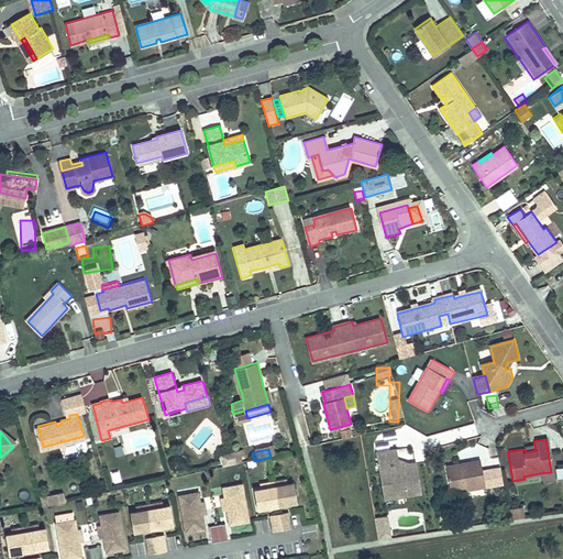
[(397,450),(377,453),(381,475),(389,473),(394,499),(421,494),(416,462),(400,466),(397,450)]
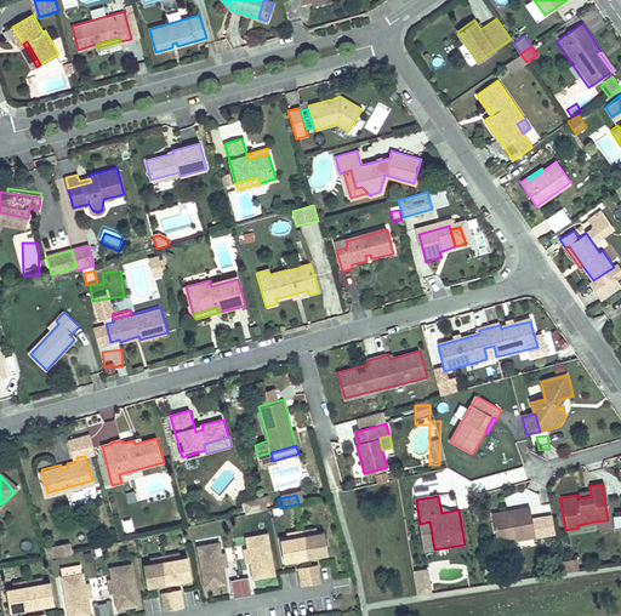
[(268,497),(258,501),(260,503),(262,512),(267,511),(265,505),(269,503),(268,497)]
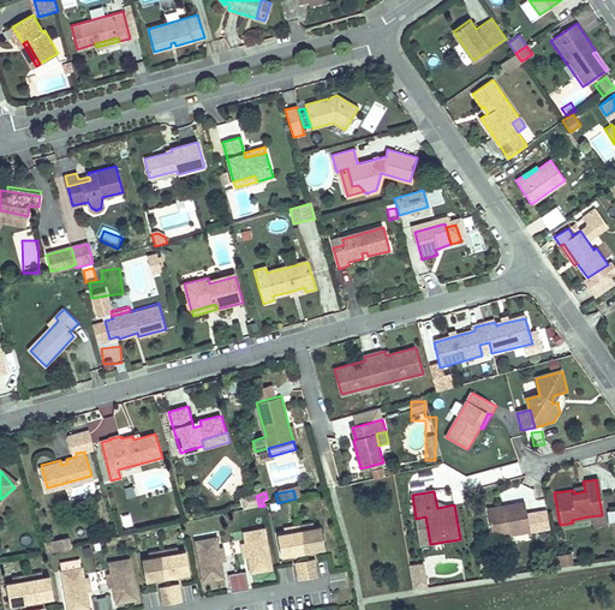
[(242,502),(244,510),(260,507),(257,498),(242,502)]
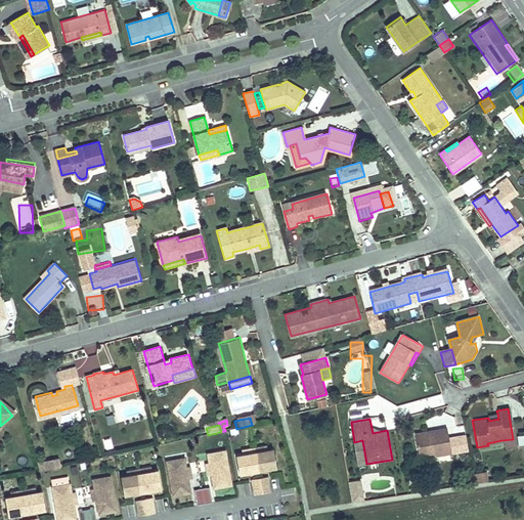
[(427,433),(416,435),(421,460),(452,453),(447,428),(439,430),(439,433),(428,435),(427,433)]
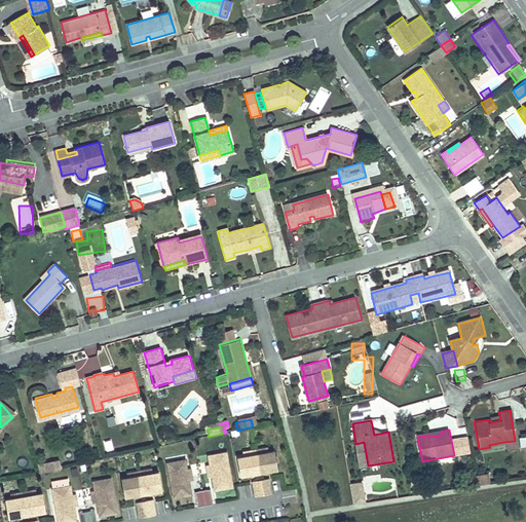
[(355,444),(360,468),(368,465),(364,442),(355,444)]
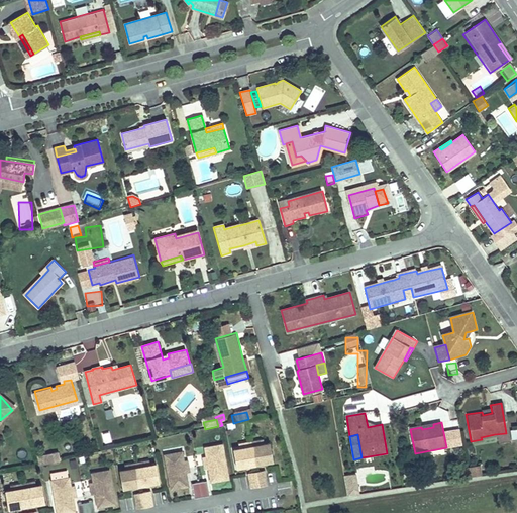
[(103,437),(104,446),(111,445),(110,436),(103,437)]
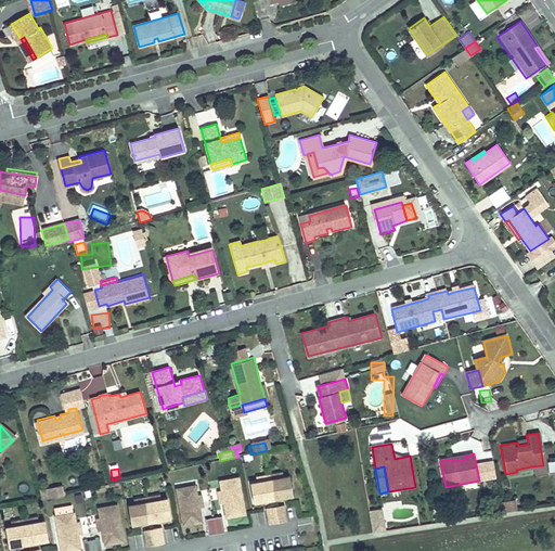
[(282,472),(268,475),(270,482),(283,478),(282,472)]
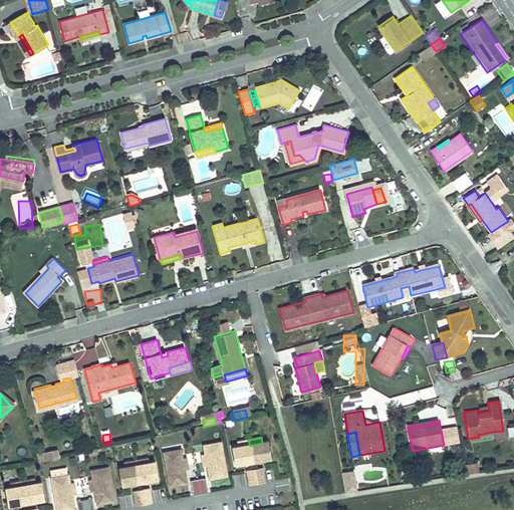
[(248,440),(236,442),(237,448),(250,446),(248,440)]
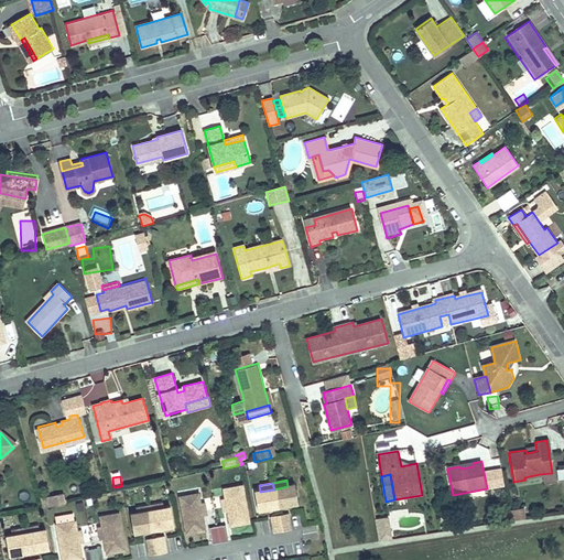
[(260,492),(253,493),(258,513),(278,508),(297,504),(294,485),(288,486),(274,490),(260,492)]
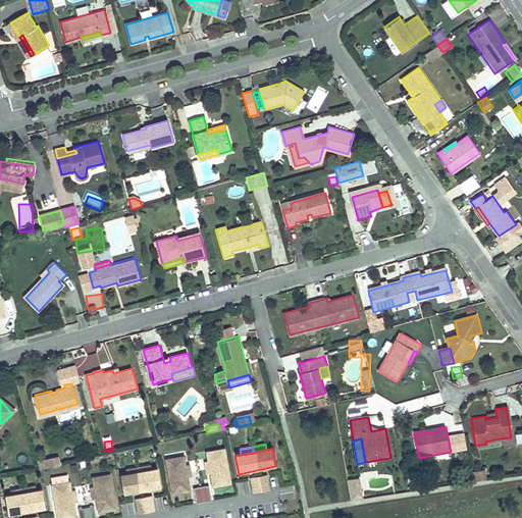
[(208,462),(205,463),(206,471),(210,470),(211,474),(213,487),(230,484),(224,450),(207,454),(208,462)]
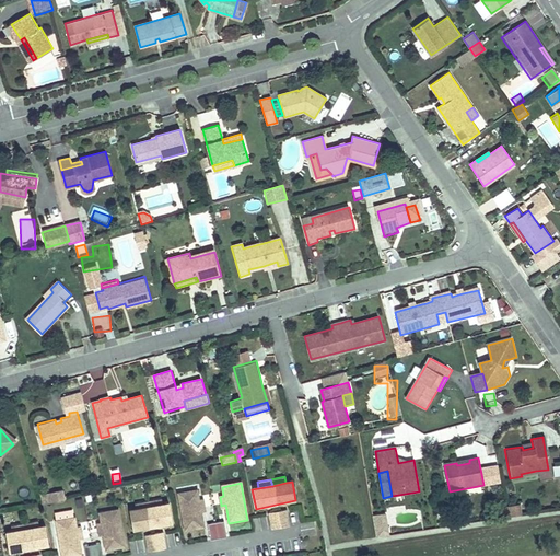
[(48,495),(50,505),(66,501),(63,491),(48,495)]
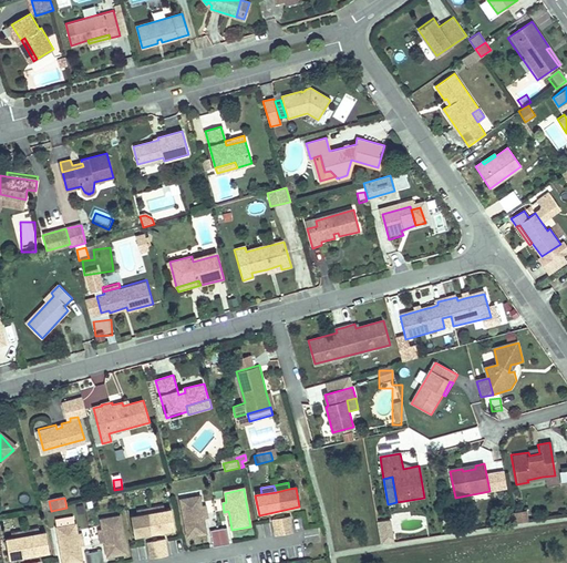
[(199,498),(181,501),(187,538),(206,534),(203,521),(203,515),(206,515),(205,507),(200,508),(199,498)]
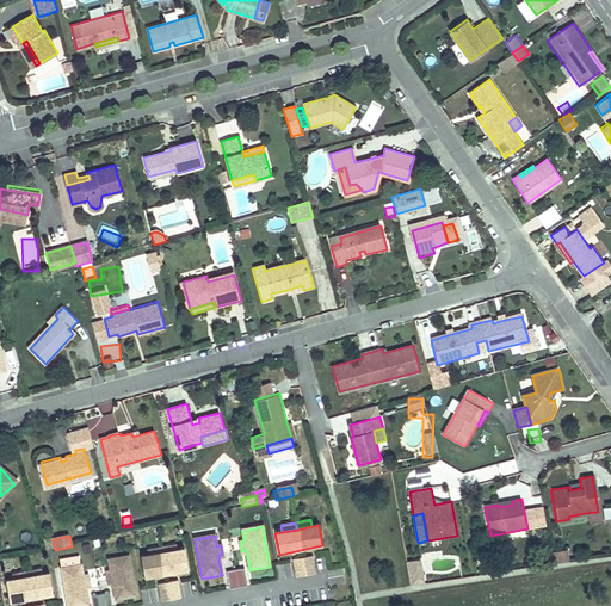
[(146,552),(148,560),(177,554),(176,546),(146,552)]
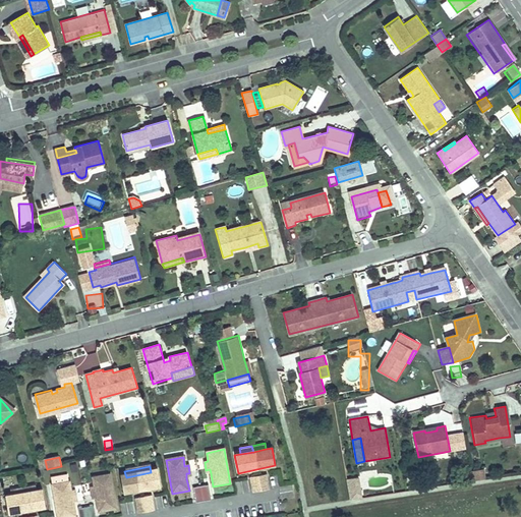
[(484,468),(471,471),(471,474),(472,480),(485,478),(484,468)]
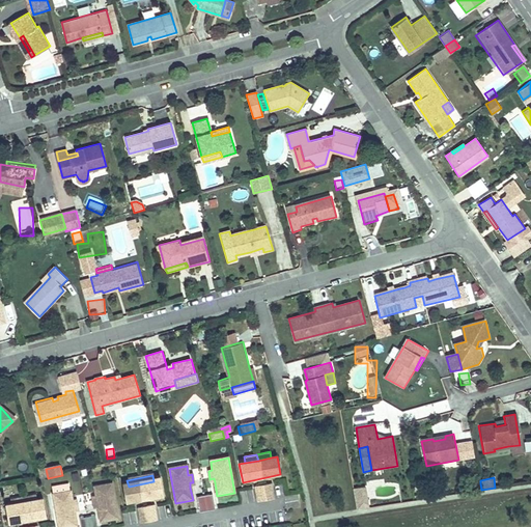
[(95,492),(91,492),(93,500),(96,499),(98,504),(100,517),(117,515),(111,479),(93,482),(95,492)]
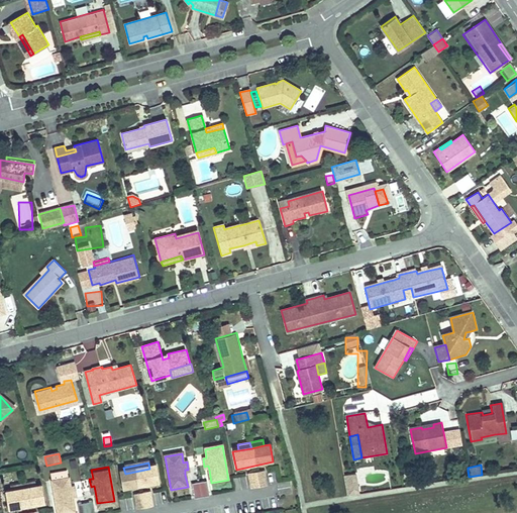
[(125,474),(119,475),(122,492),(159,485),(156,468),(149,469),(125,474)]
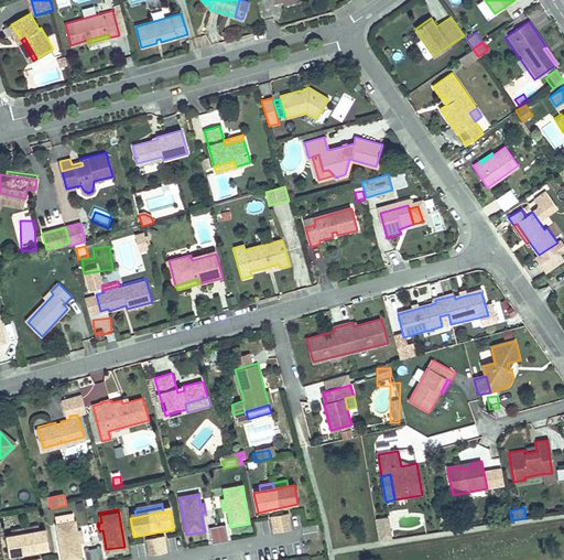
[(288,515),(271,518),(274,535),(291,531),(288,515)]
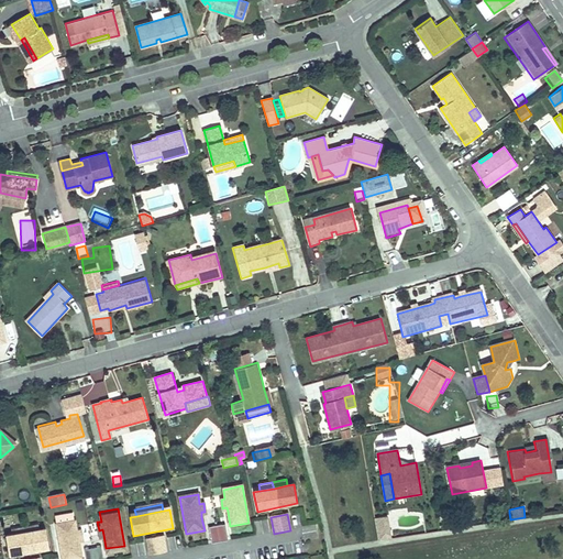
[(74,516),(55,519),(62,557),(80,554),(78,539),(77,534),(81,534),(79,525),(76,526),(74,516)]
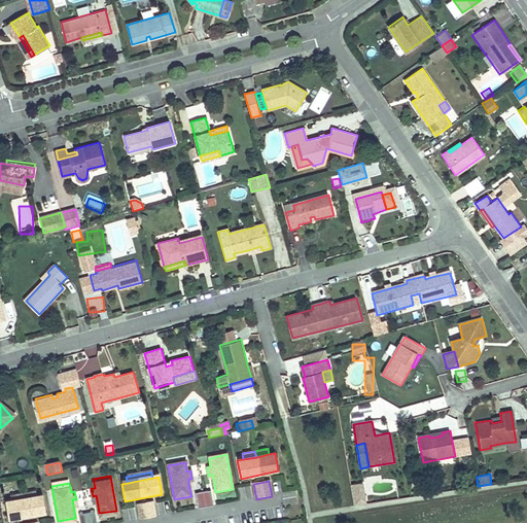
[(353,510),(366,509),(365,486),(351,487),(353,510)]
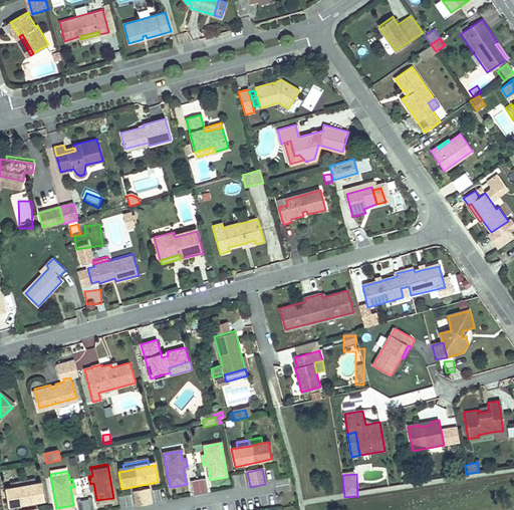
[(198,481),(190,482),(193,497),(201,495),(209,494),(206,479),(198,481)]
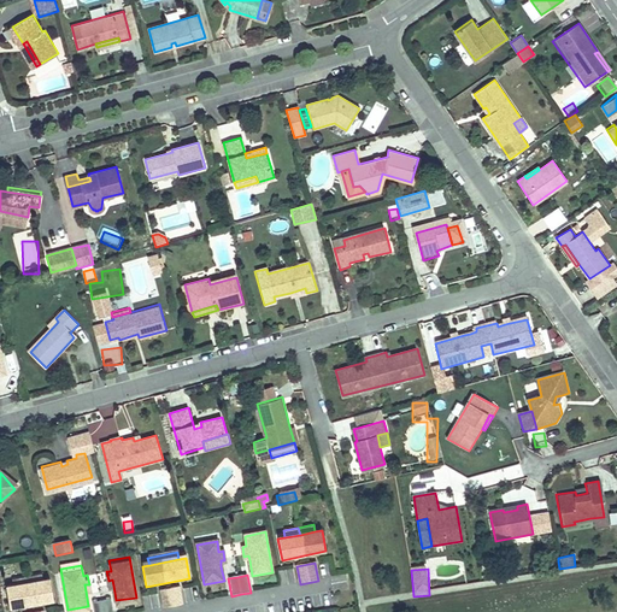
[(276,576),(260,580),(262,589),(278,586),(276,576)]
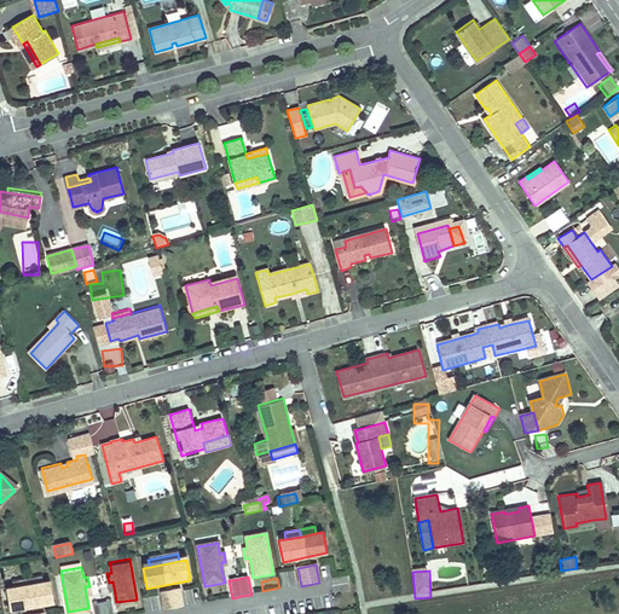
[(42,579),(12,584),(13,591),(44,586),(42,579)]
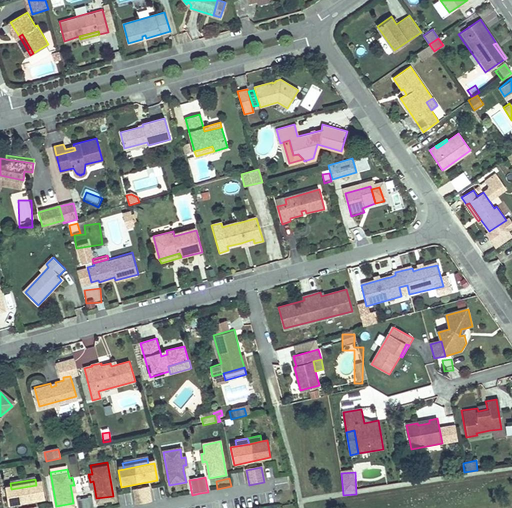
[(11,489),(5,490),(9,507),(14,507),(45,501),(42,484),(36,485),(11,489)]
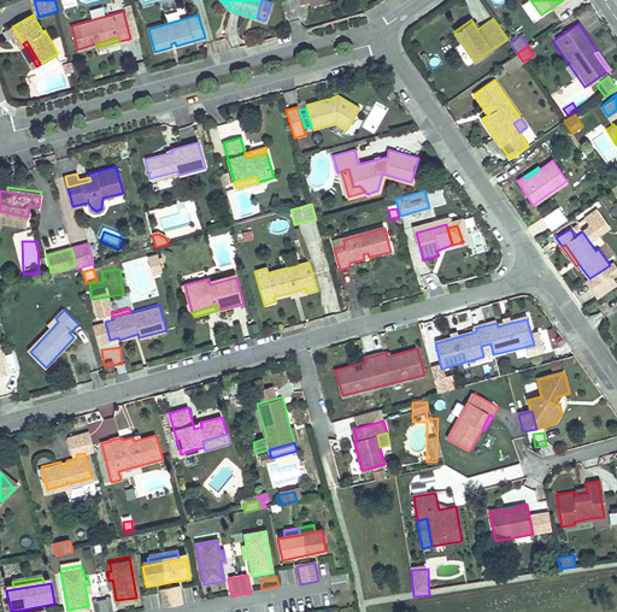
[(178,587),(160,590),(164,608),(182,605),(178,587)]
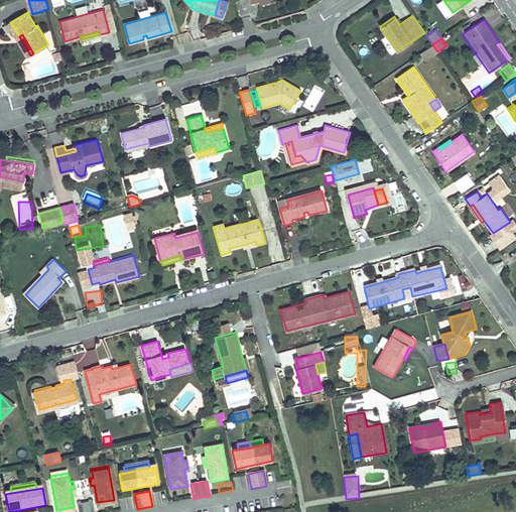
[(94,511),(93,502),(77,505),(78,511),(94,511)]
